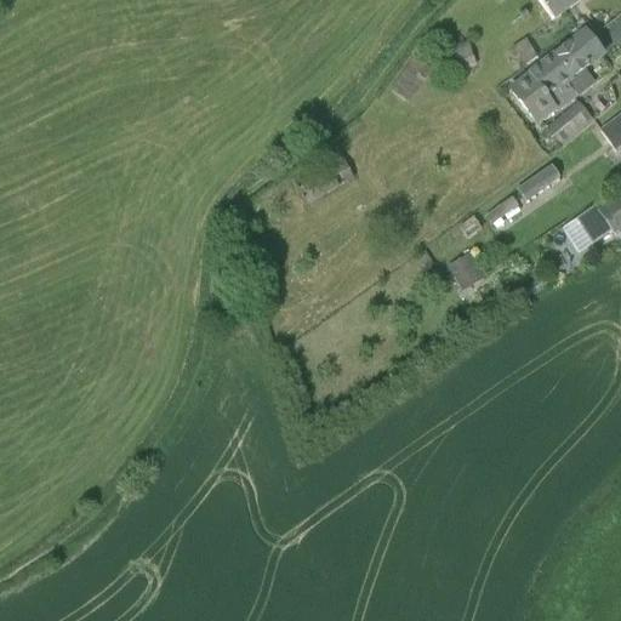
[(536,0),(552,22),(581,0),(536,0)]
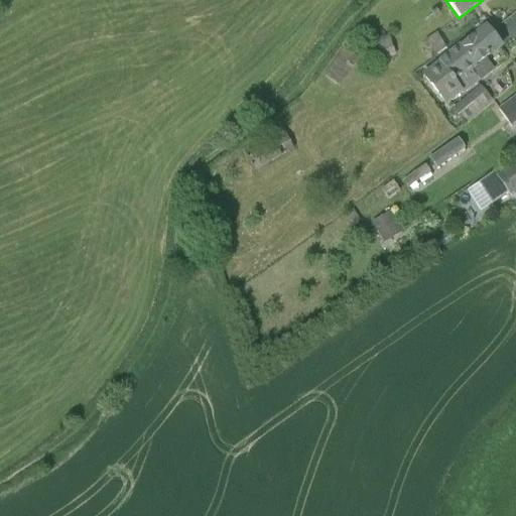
[(481,23),(475,28),(478,33),(422,75),(445,105),(492,70),(484,59),(501,47),(487,28),(485,29),(481,23)]
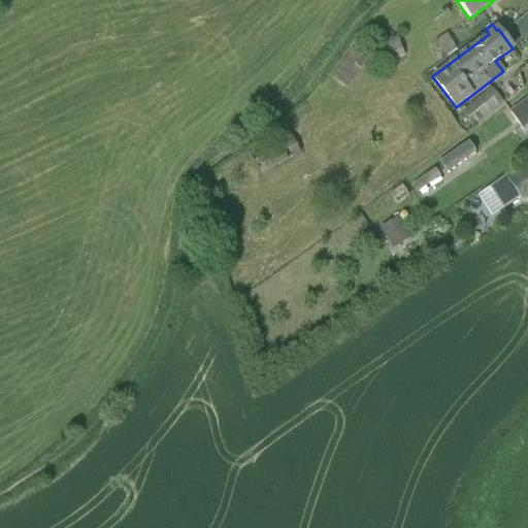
[(436,40),(447,57),(457,48),(447,33),(436,40)]
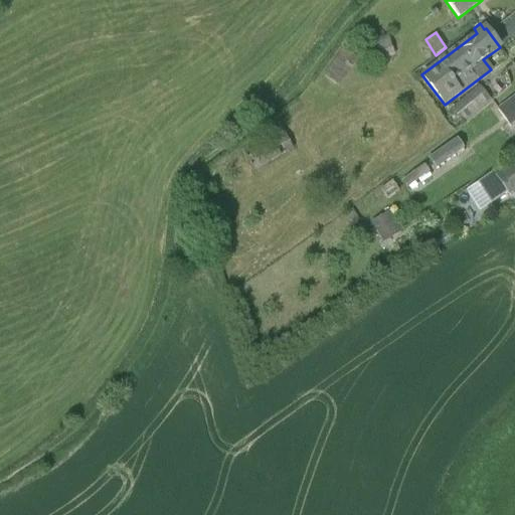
[(396,55),(388,34),(357,44),(364,66),(396,55)]
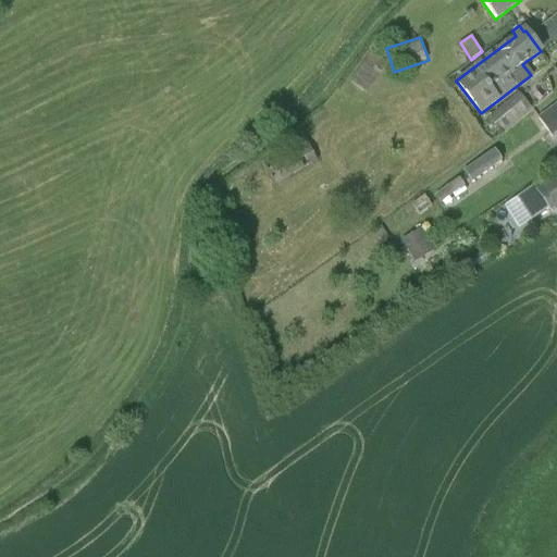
[(350,82),(367,93),(380,74),(388,63),(372,51),(350,82)]
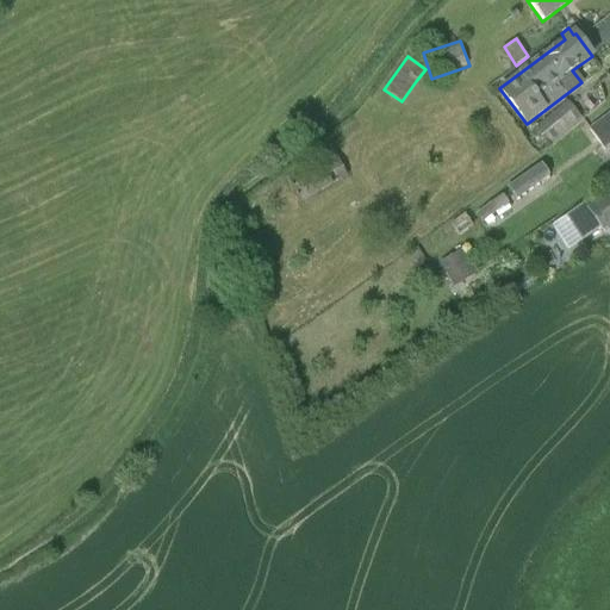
[(584,120),(568,101),(535,129),(551,147),(584,120)]
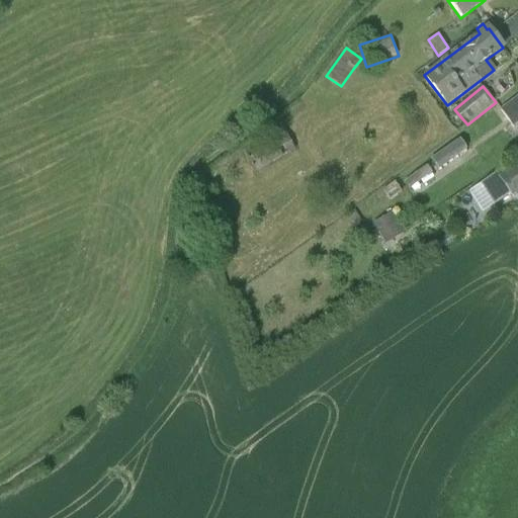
[(517,95),(510,101),(512,104),(501,112),(512,127),(517,122),(517,95)]
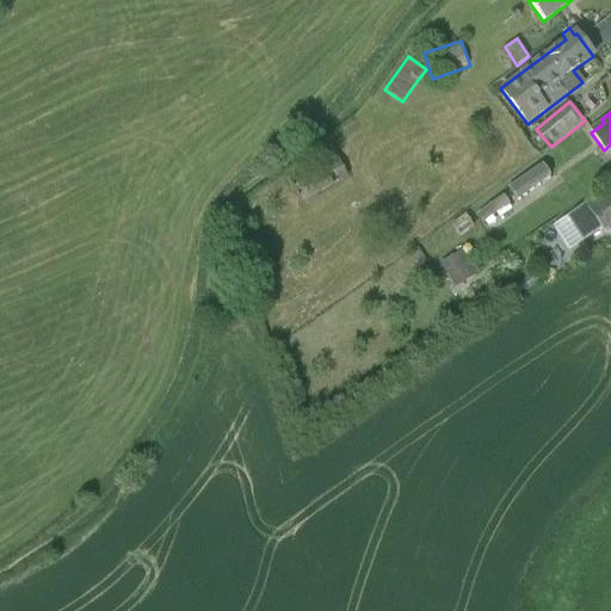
[(350,178),(338,155),(291,181),(303,203),(350,178)]
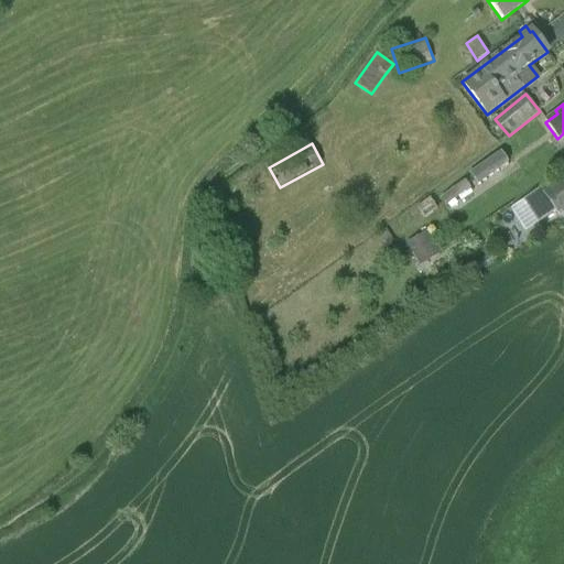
[(509,163),(501,151),(469,173),(477,184),(509,163)]
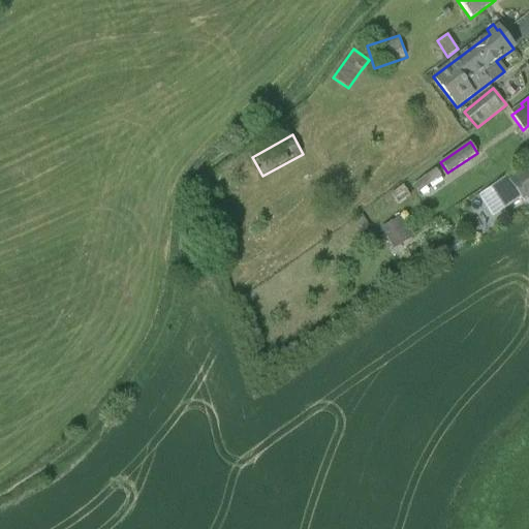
[(419,191),(443,174),(437,166),(414,184),(419,191)]
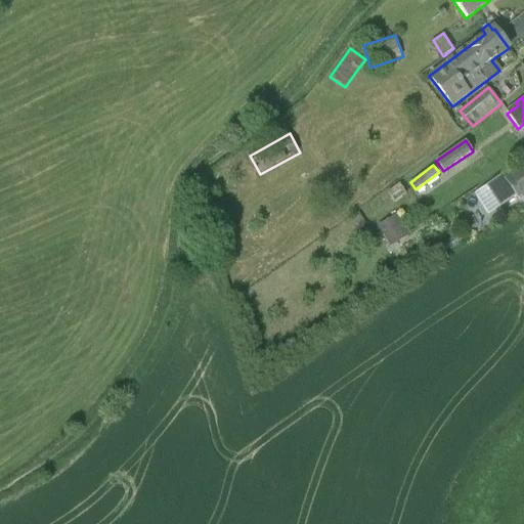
[(523,170),(514,177),(510,171),(486,185),(499,208),(516,198),(523,192),(523,170)]
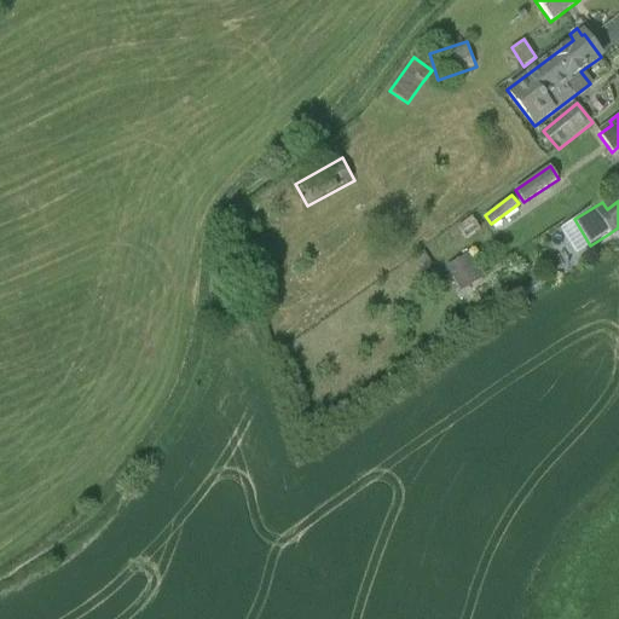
[(456,227),(462,236),(466,241),(479,231),(470,218),(456,227)]
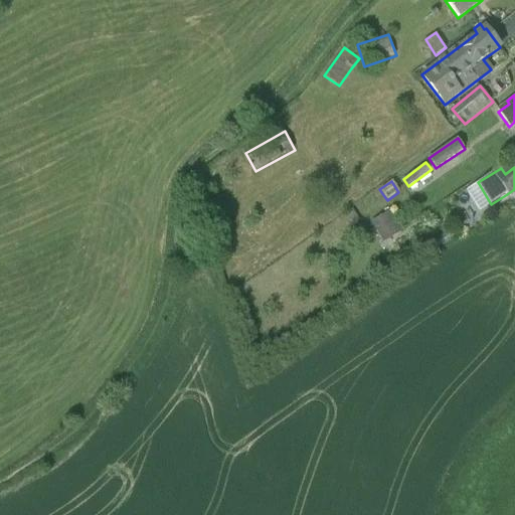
[(356,216),(357,215),(353,209),(346,214),(353,225),(359,221),(356,216)]
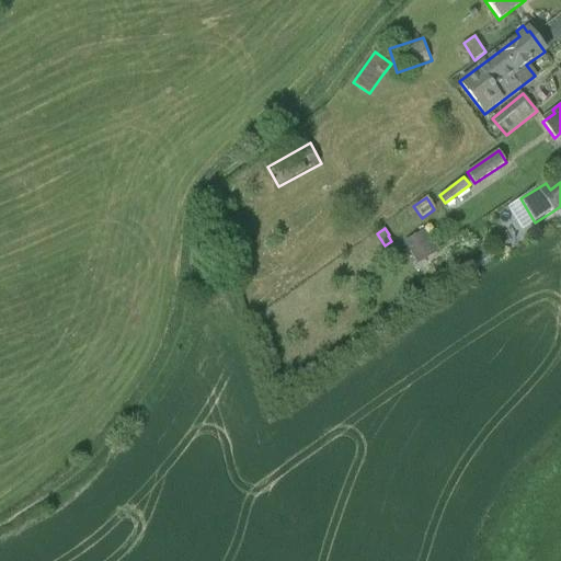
[(416,265),(438,253),(425,230),(404,242),(416,265)]
